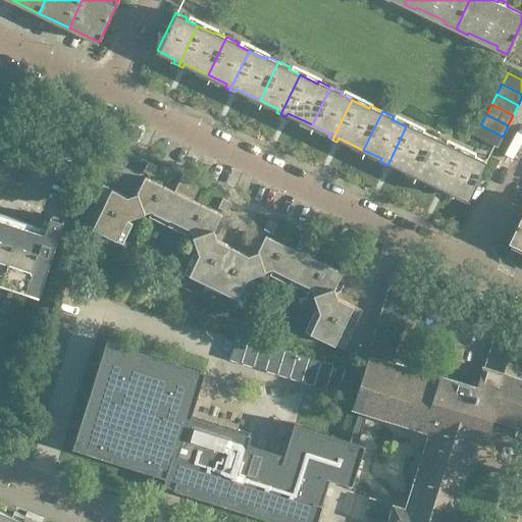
[(480,124),(475,136),(497,147),(503,137),(480,124)]
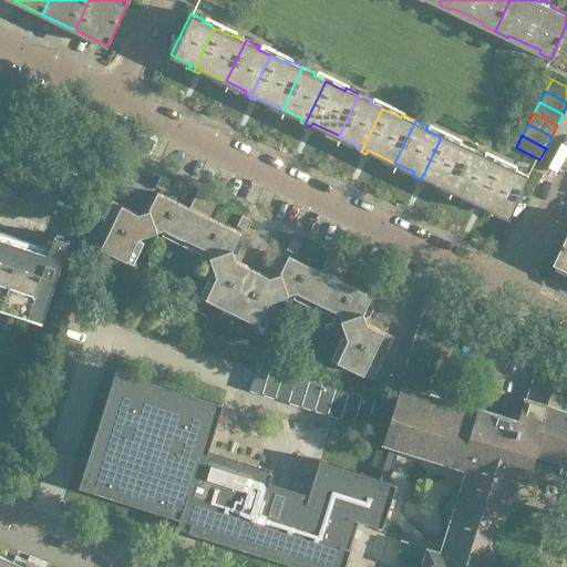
[(441,137),(421,179),(425,183),(428,178),(452,189),(472,148),(459,142),(457,145),(441,137)]
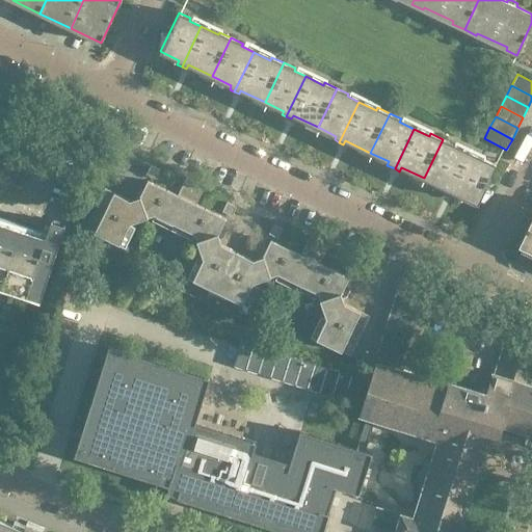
[(443,139),(424,178),(445,188),(443,192),(447,194),(467,154),(452,147),(453,144),(443,139)]
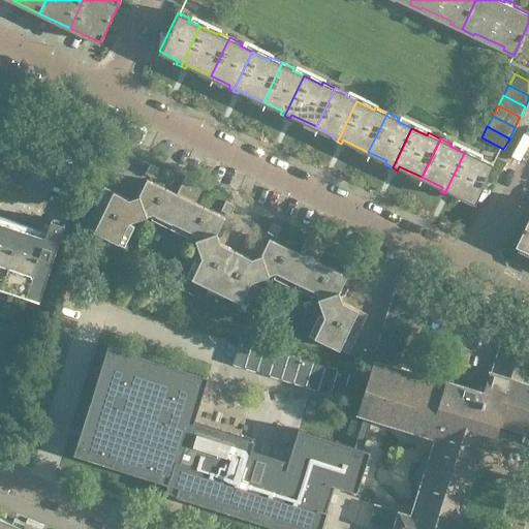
[(464,153),(444,193),(449,195),(450,191),(473,203),(492,163),(479,157),(478,160),(464,153)]
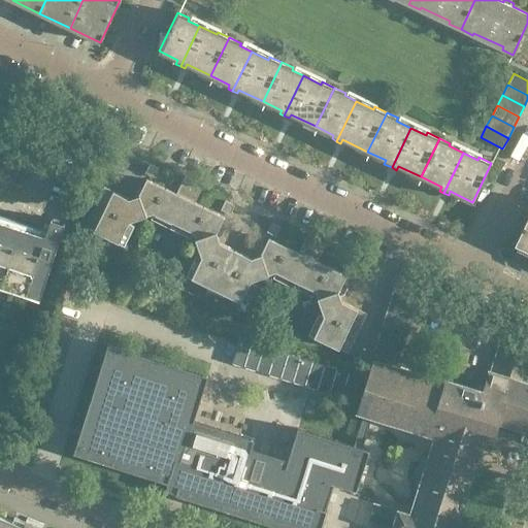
[(158,168),(149,164),(144,173),(154,177),(158,168)]
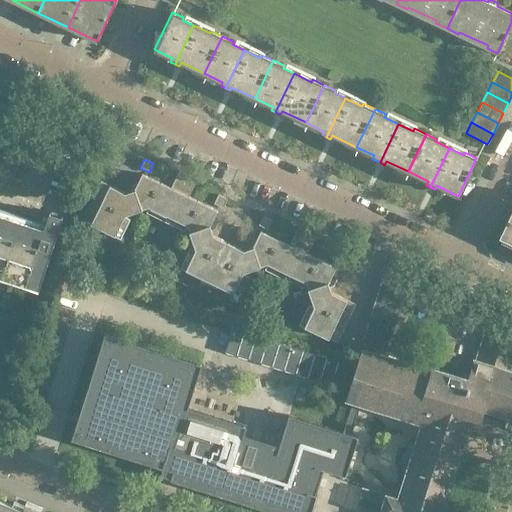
[(101,181),(82,218),(120,238),(130,218),(125,216),(149,207),(146,212),(165,221),(188,175),(179,170),(171,188),(142,174),(135,190),(125,193),(101,181)]
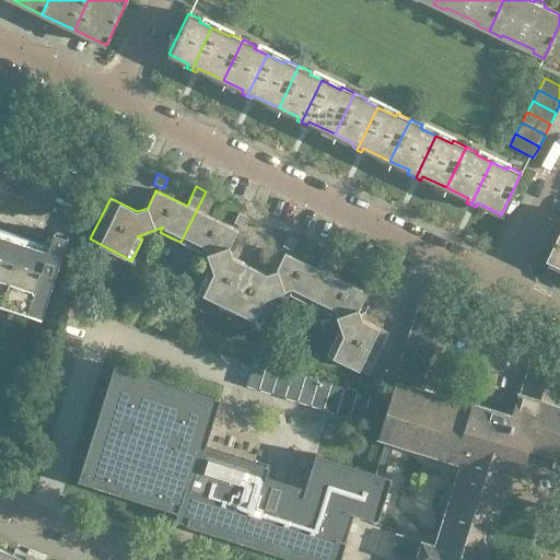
[(206,191),(196,210),(181,242),(201,253),(205,246),(213,272),(208,270),(198,292),(230,307),(249,265),(233,257),(230,246),(237,230),(206,214),(214,196),(206,191)]
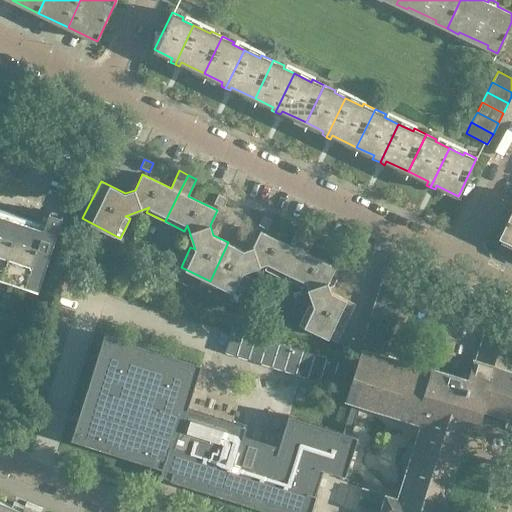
[(218,194),(214,203),(223,208),(227,199),(218,194)]
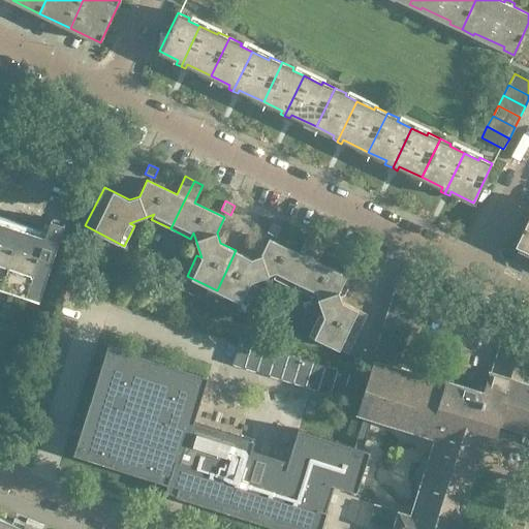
[(49,228),(0,212),(0,286),(39,300),(65,224),(52,219),(49,228)]
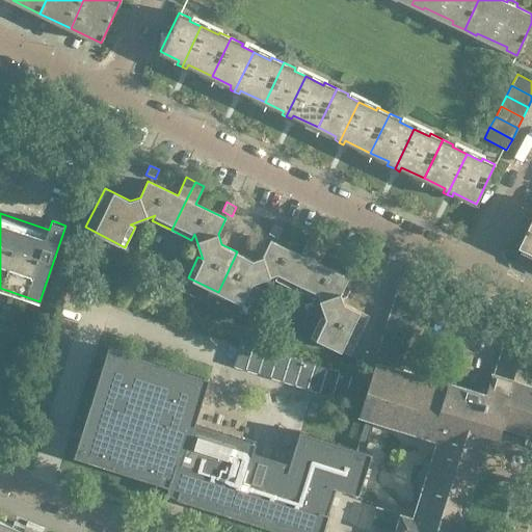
[(531,219),(520,246),(531,251),(531,219)]
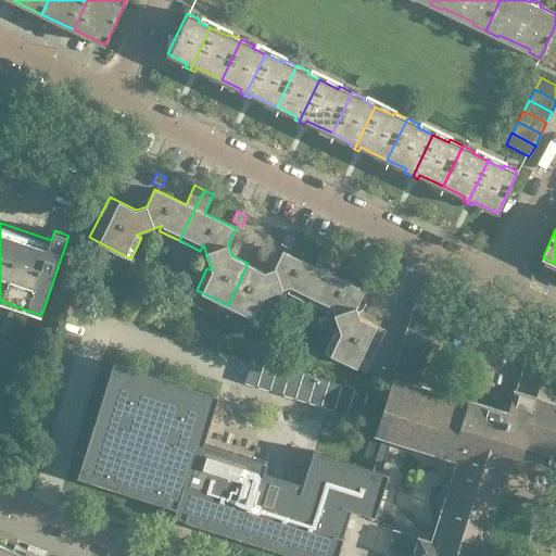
[(286,235),(281,244),(291,249),(295,239),(286,235)]
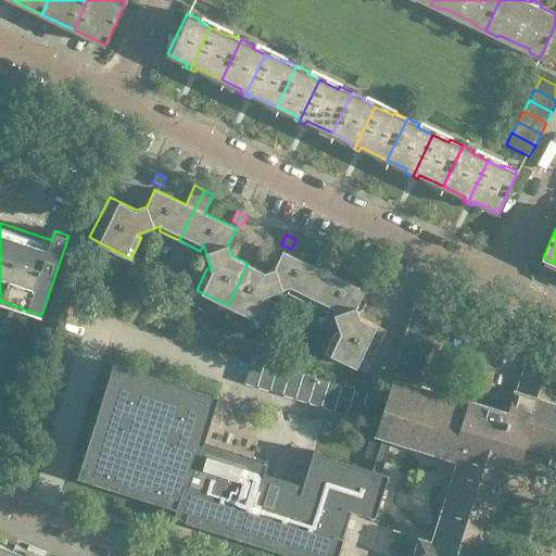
[(248,263),(228,305),(260,320),(269,298),(264,295),(282,289),(291,287),(288,292),(308,302),(311,297),(332,252),(323,248),(314,266),(283,251),(276,268),(265,272),(248,263)]
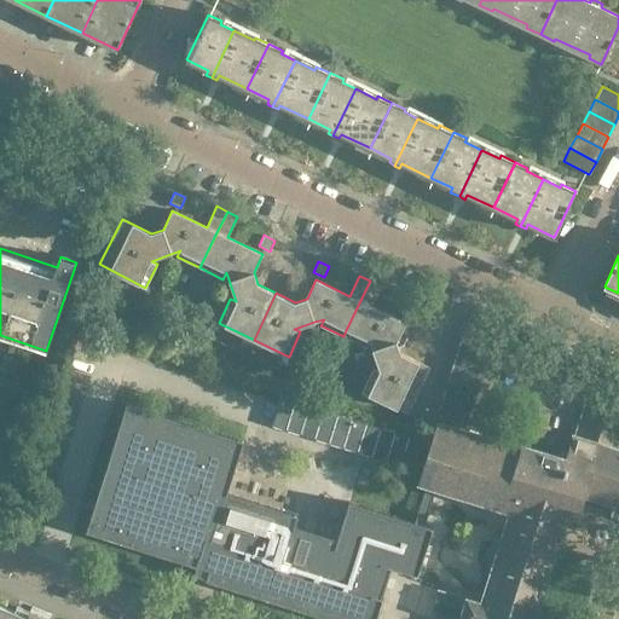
[(370,281),(346,330),(343,336),(365,348),(369,341),(380,369),(374,366),(360,392),(408,414),(429,368),(400,353),(397,341),(405,323),(371,306),(381,285),(370,281)]
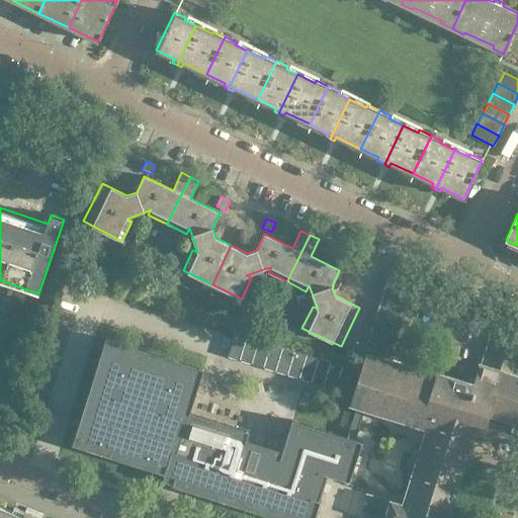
[(350,259),(341,254),(337,263),(345,268),(350,259)]
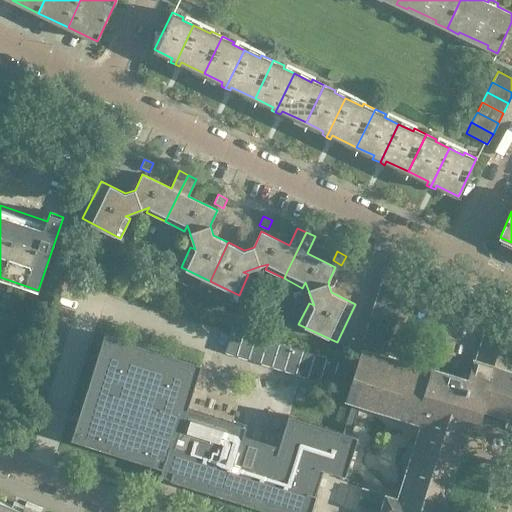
[(465,429),(473,405),(483,408),(511,416),(511,373),(509,373),(511,362),(511,345),(484,337),(476,363),(474,362),(468,381),(432,370),(432,373),(380,357),(384,343),(391,338),(392,336),(404,296),(405,292),(381,281),(372,310),(359,349),(360,352),(362,353),(359,364),(348,398),(353,400),(342,432),(335,430),(325,427),(289,415),(288,415),(279,446),(244,435),(246,427),(187,408),(201,365),(104,335),(79,416),(78,417),(76,423),(71,440),(150,465),(162,469),(160,476),(170,479),(170,480),(178,483),(271,511),(311,511),(317,495),(315,495),(321,476),(323,470),(337,474),(345,477),(346,475),(349,465),(358,437),(351,435),(361,403),(411,418),(414,412),(426,416),(410,465),(403,488),(402,493),(399,501),(387,497),(386,499),(363,492),(359,504),(382,511),(381,511),(439,511),(445,493),(454,465),(457,455),(465,429)]
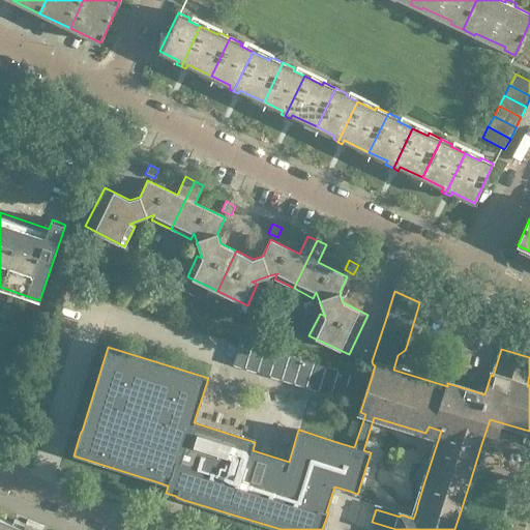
[(302,304),(304,311),(312,307),(310,302),(302,304)]
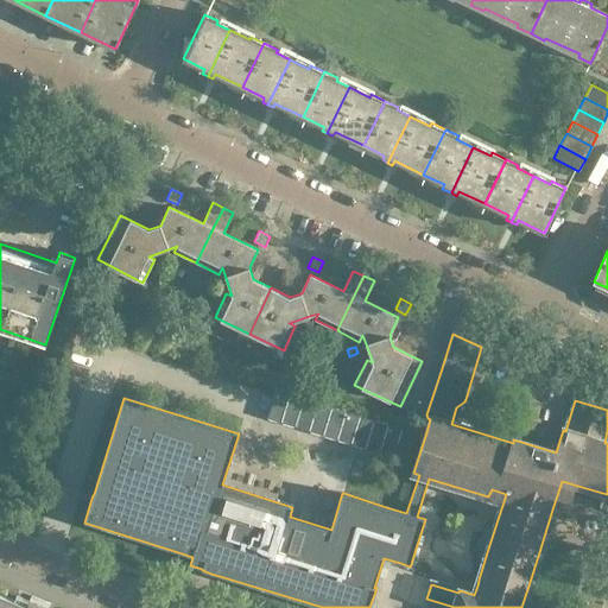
[(12,373),(0,368),(0,379),(8,382),(12,373)]
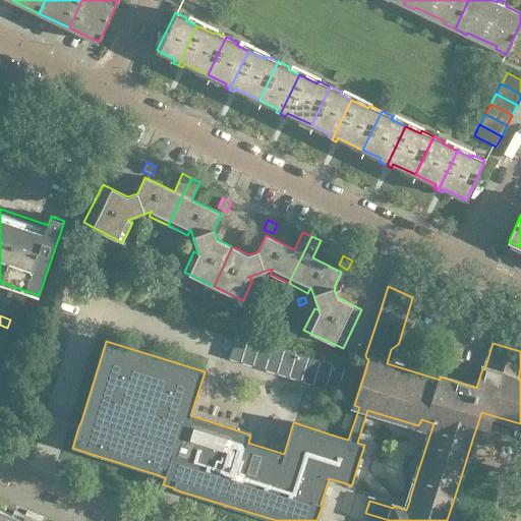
[(353,377),(312,363),(234,339),(227,361),(305,387),(346,399),(353,377)]
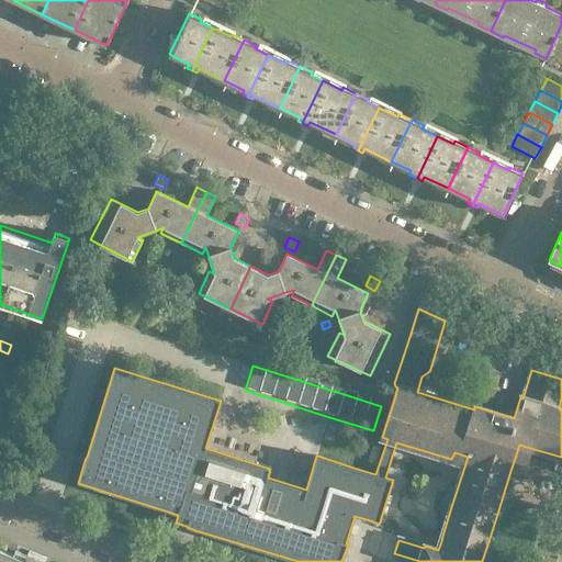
[(0,549),(0,561),(37,561),(38,561),(27,557),(26,561),(0,549)]
